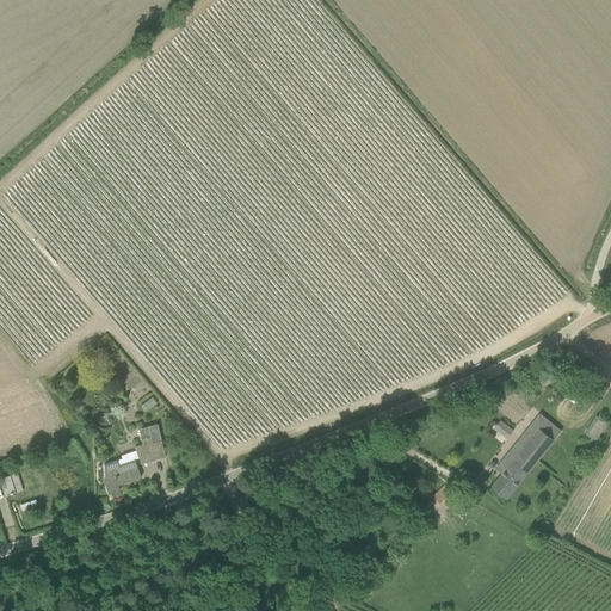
[(98,347),(98,359),(107,359),(107,347),(98,347)]
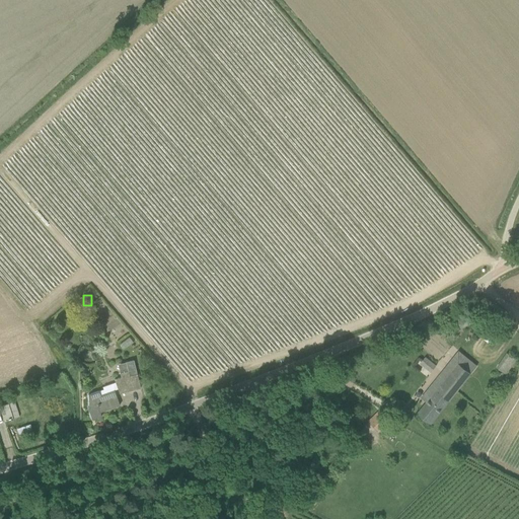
[(467,315),(458,320),(461,327),(470,323),(467,315)]
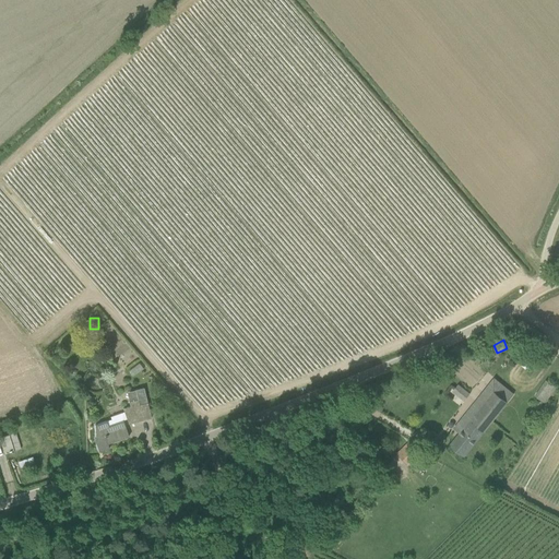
[(464,456),(508,403),(514,394),(495,378),(454,428),(460,433),(450,444),(464,456)]
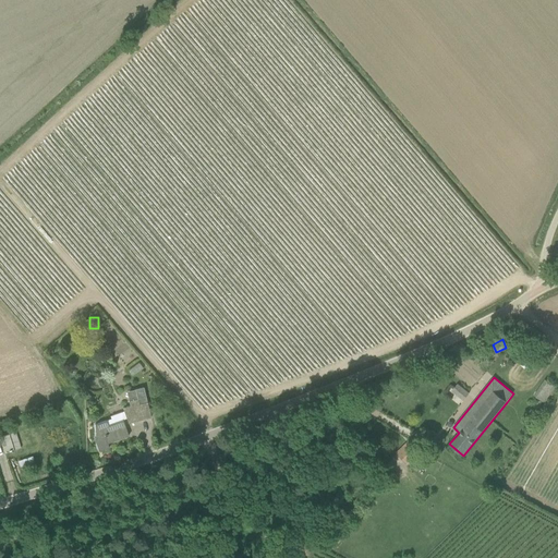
[(452,391),(463,400),(470,392),(459,384),(452,391)]
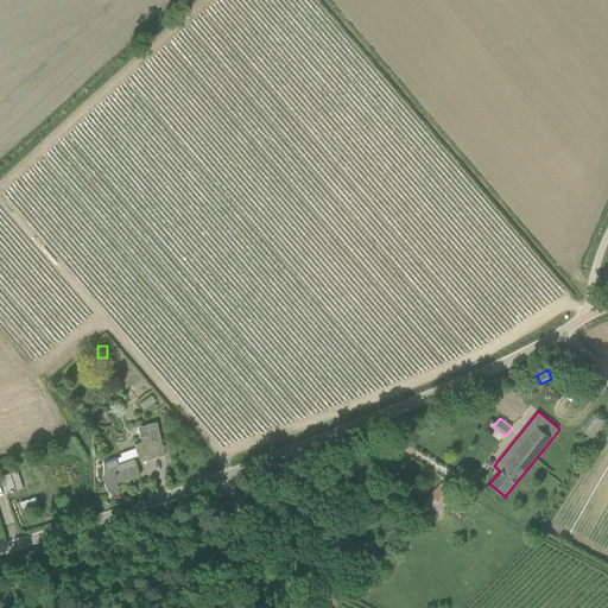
[(134,444),(140,461),(165,455),(160,438),(152,441),(151,435),(140,437),(141,443),(134,444)]
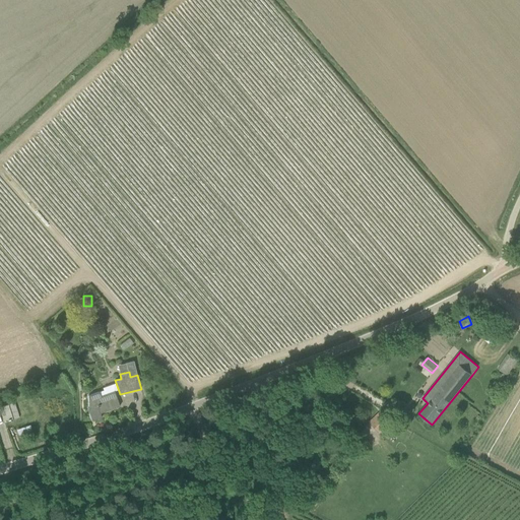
[(101,413),(120,406),(115,391),(101,396),(100,391),(88,395),(89,408),(88,408),(92,420),(102,417),(101,413)]
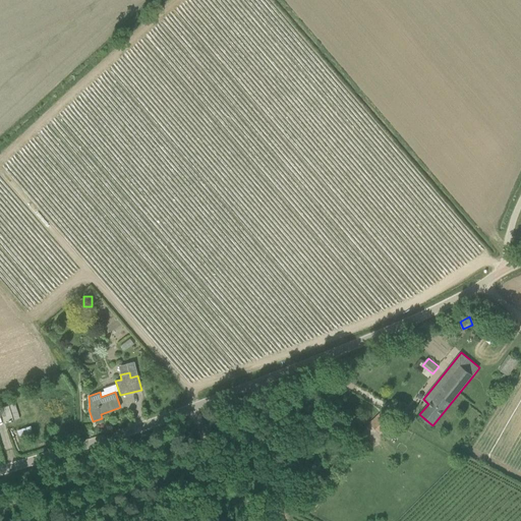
[(17,403),(20,416),(37,412),(33,399),(17,403)]
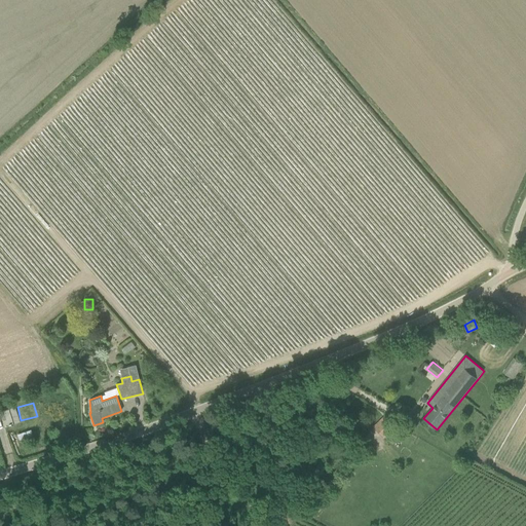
[(13,407),(0,411),(4,424),(17,420),(13,407)]
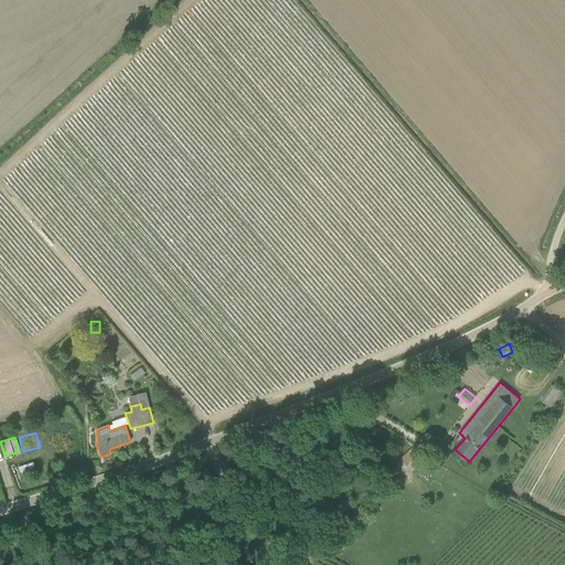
All buildings are outlined.
